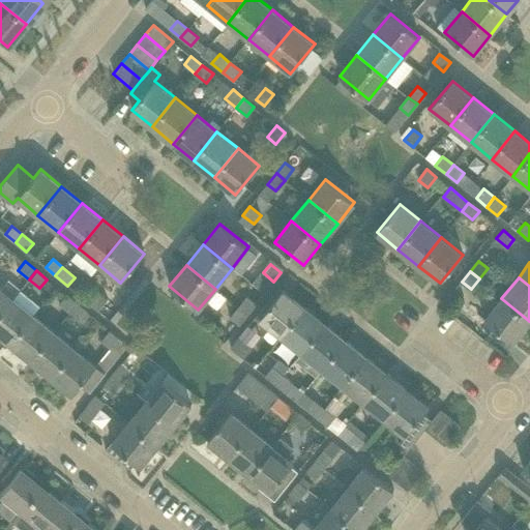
[(0,313),(12,298),(0,287),(0,313)]
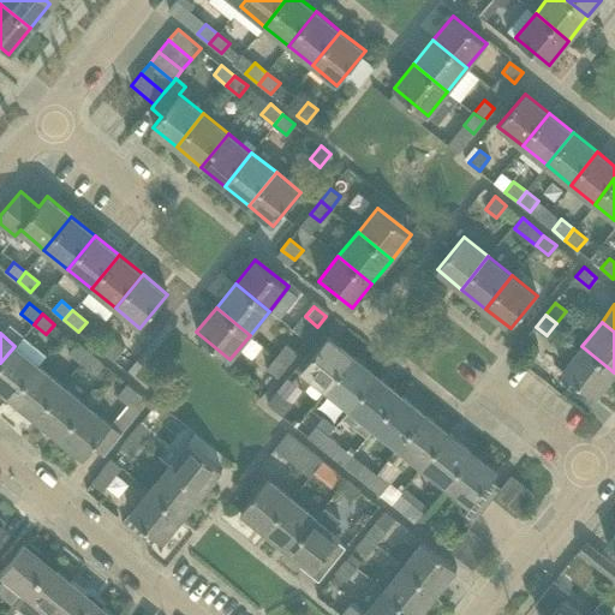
[(302,370),(326,389),(353,356),(328,336),(302,370)]
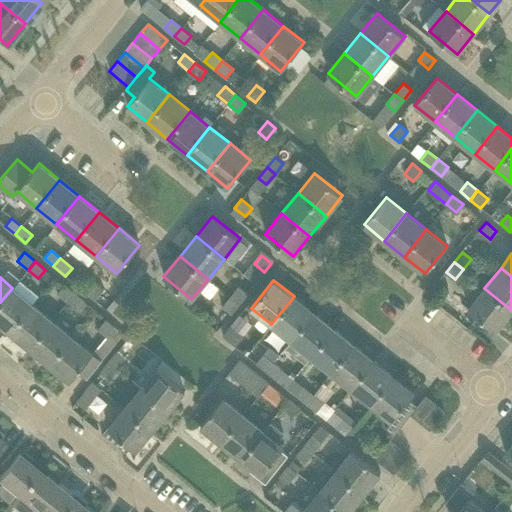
[(86,293),(95,301),(104,290),(95,282),(86,293)]
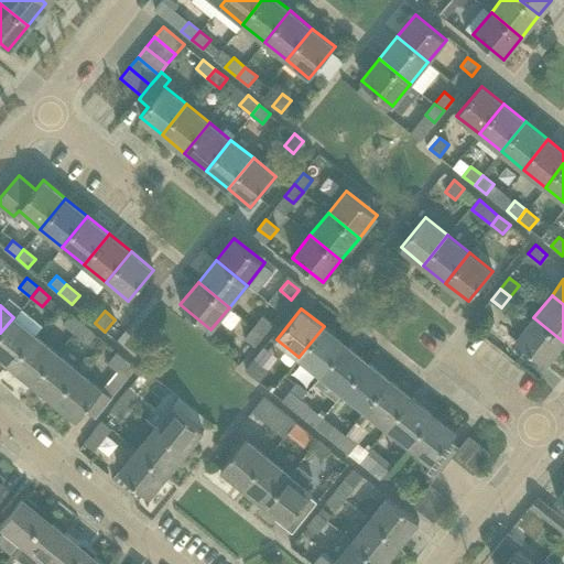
[(63,324),(74,333),(82,324),(71,314),(63,324)]
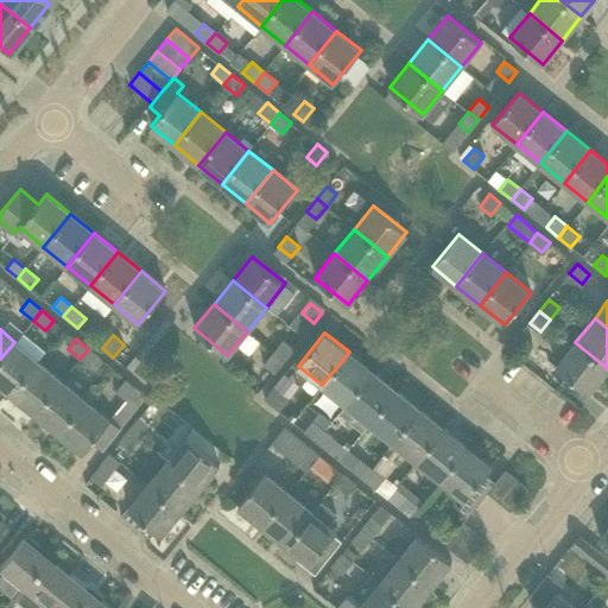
[(283,340),(273,352),(284,361),(293,348),(283,340)]
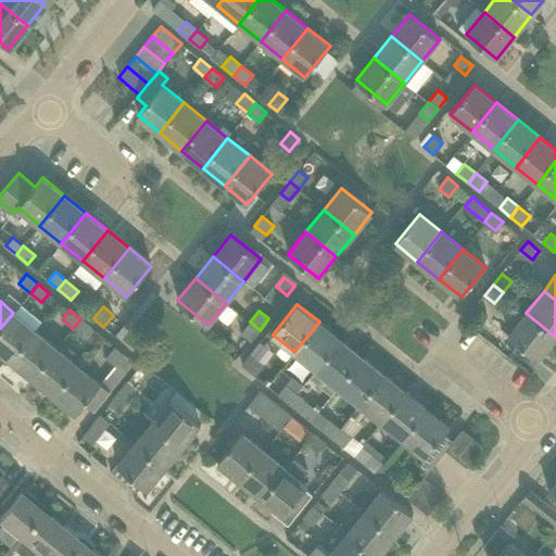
[(0,328),(0,351),(11,361),(36,330),(13,313),(0,328)]
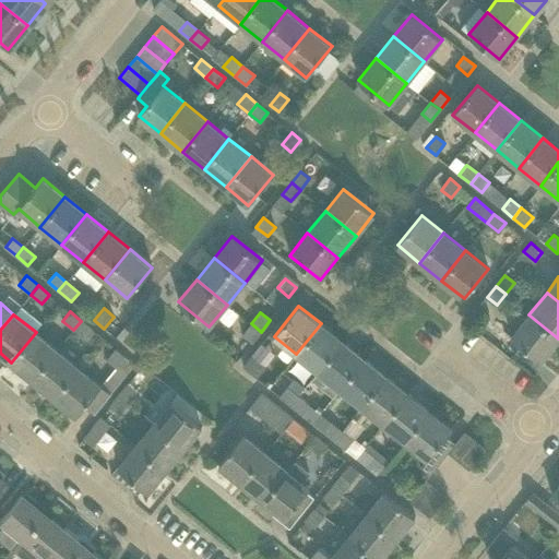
[(558,339),(528,314),(511,336),(540,360),(558,339)]
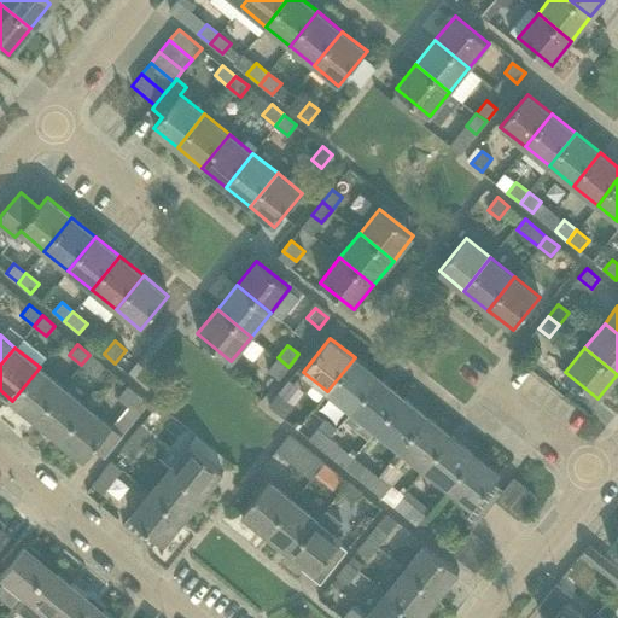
[(89,355),(81,365),(94,375),(103,365),(89,355)]
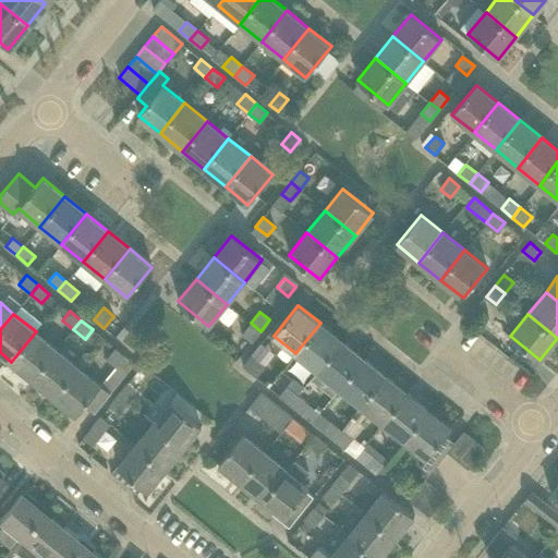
[(261,331),(251,323),(241,335),(251,342),(261,331)]
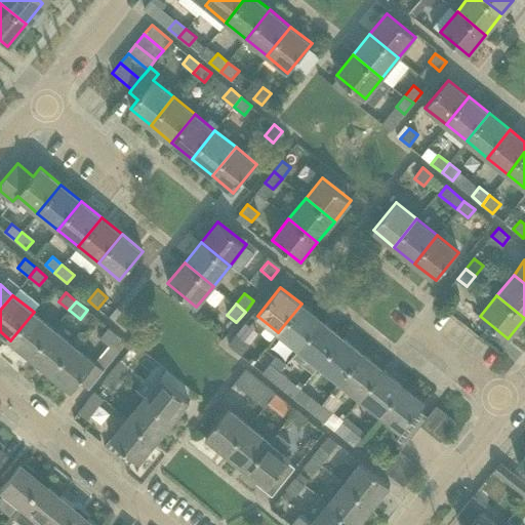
[(278,332),(298,349),(322,320),(301,304),(278,332)]
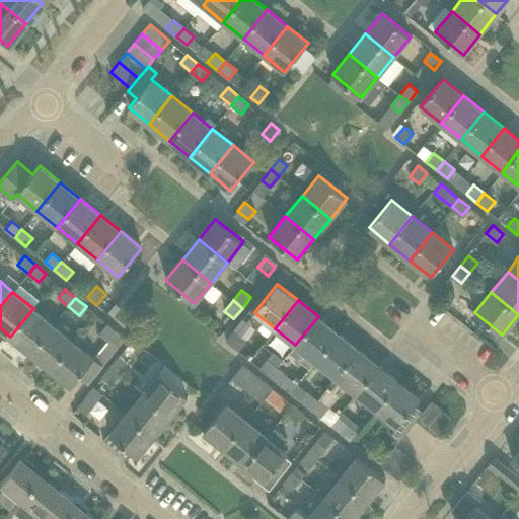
[(10,337),(30,353),(54,324),(33,308),(10,337)]
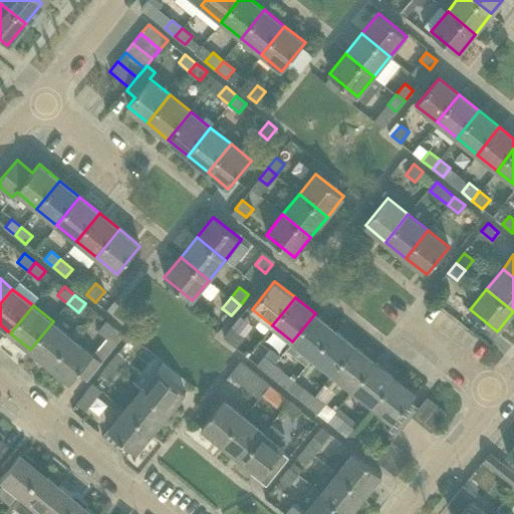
[(292,341),(312,357),(335,329),(315,313),(292,341)]
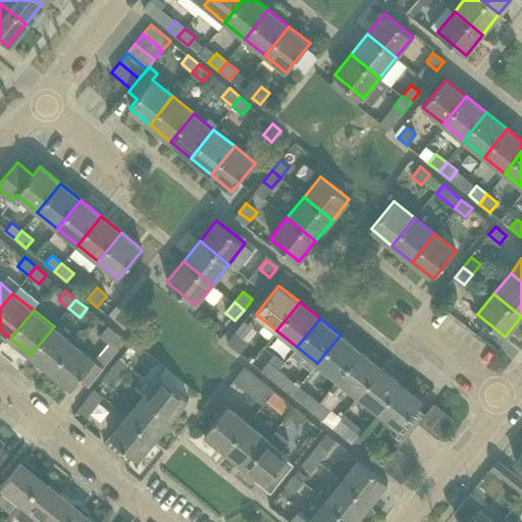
[(31,355),(50,371),(73,343),(54,326),(31,355)]
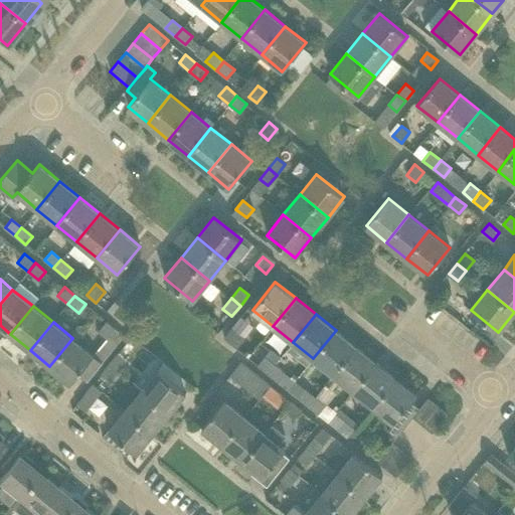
[(72,338),(49,366),(70,383),(77,374),(87,381),(103,363),(124,336),(107,322),(99,332),(106,338),(93,355),(72,338)]
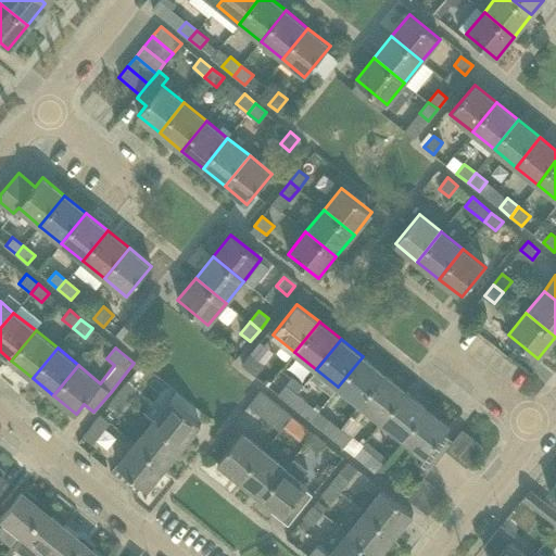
[(245,368),(254,376),(264,364),(255,356),(245,368)]
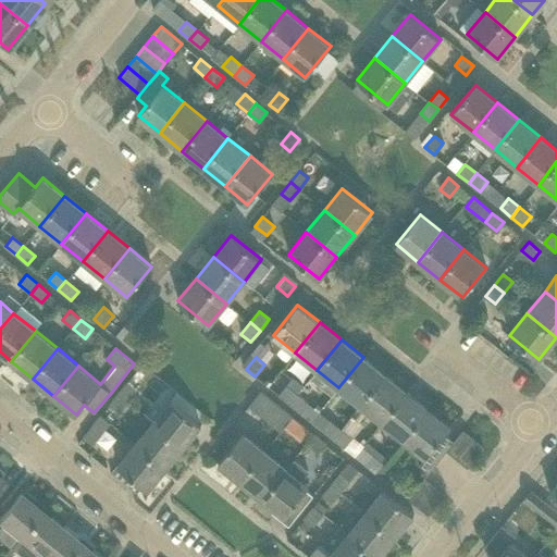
[(338,387),(360,405),(385,374),(363,357),(338,387)]
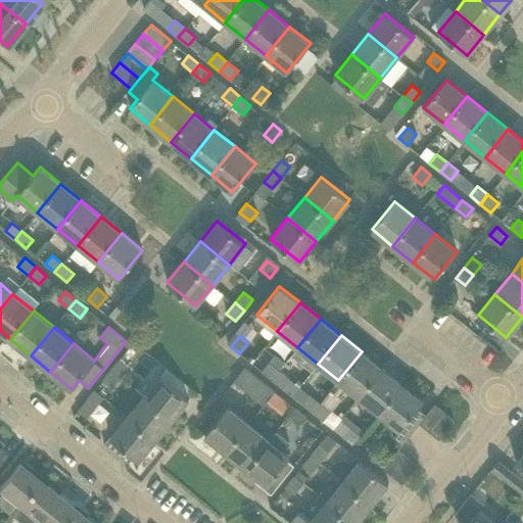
[(338,380),(359,397),(382,368),(362,351),(338,380)]
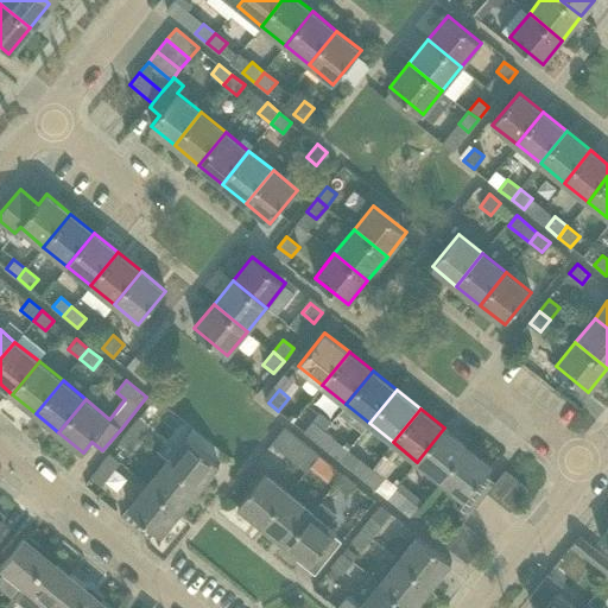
[(139,418),(128,430),(139,438),(149,425),(139,418)]
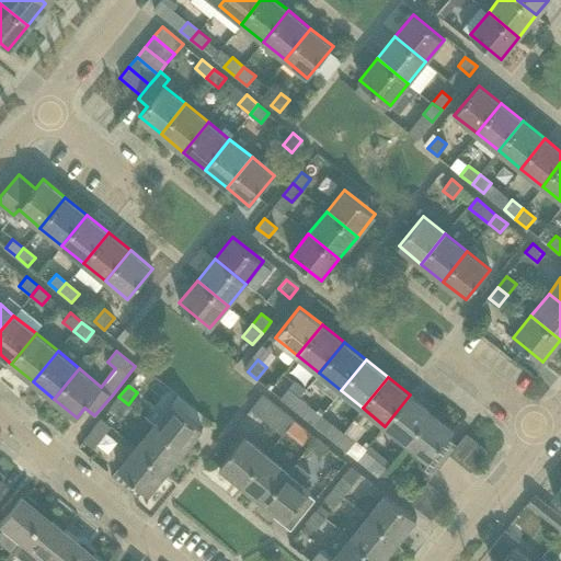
[(279,398),(290,407),(298,398),(287,389),(279,398)]
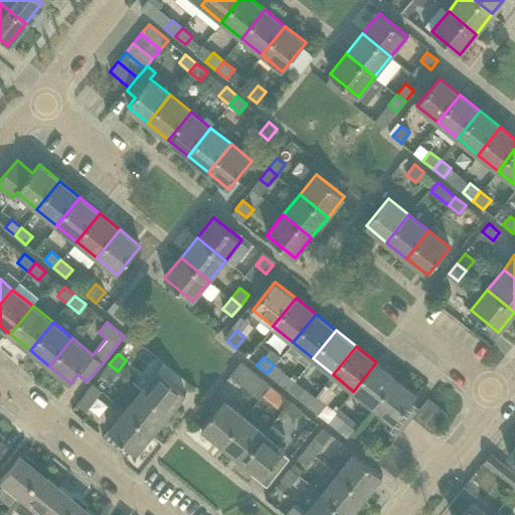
[(229,375),(260,399),(270,385),(240,362),(229,375)]
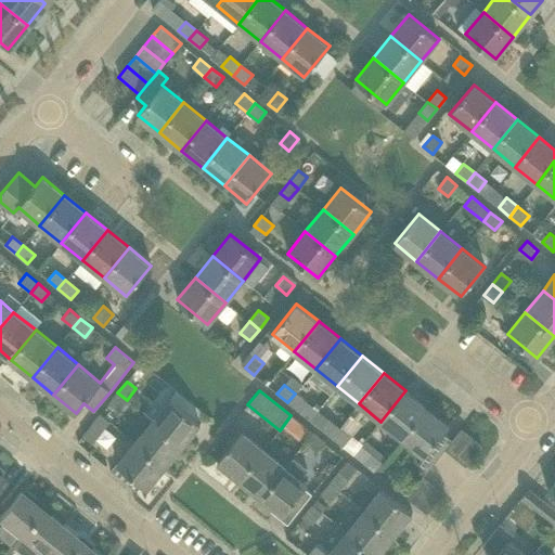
[(381,422),(402,438),(427,408),(405,390),(381,422)]
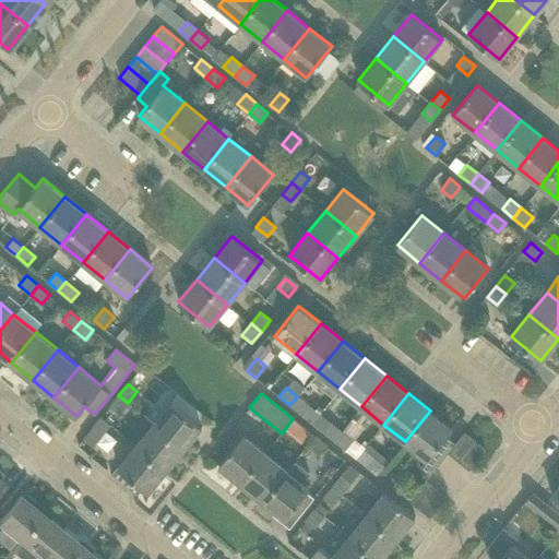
[(128,403),(118,395),(109,407),(118,414),(128,403)]
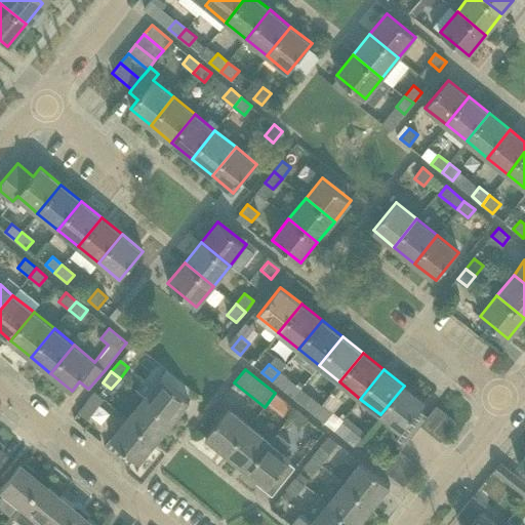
[(279,372),(272,380),(283,389),(289,380),(279,372)]
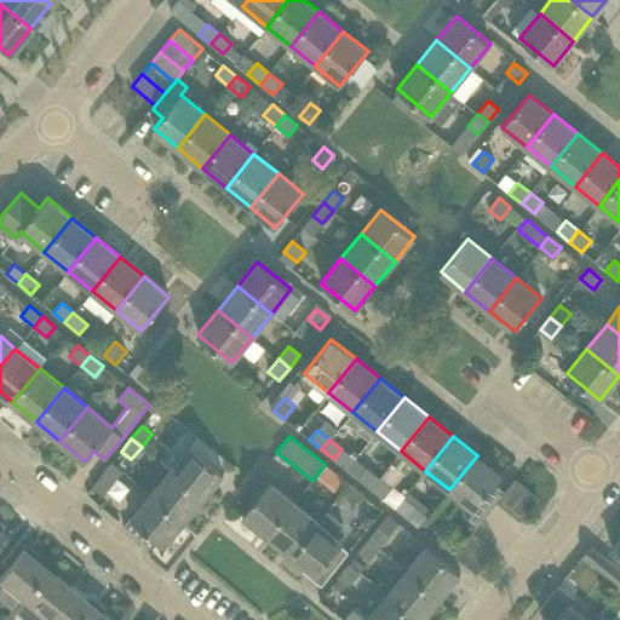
[(190,445),(170,470),(204,497),(224,472),(190,445)]
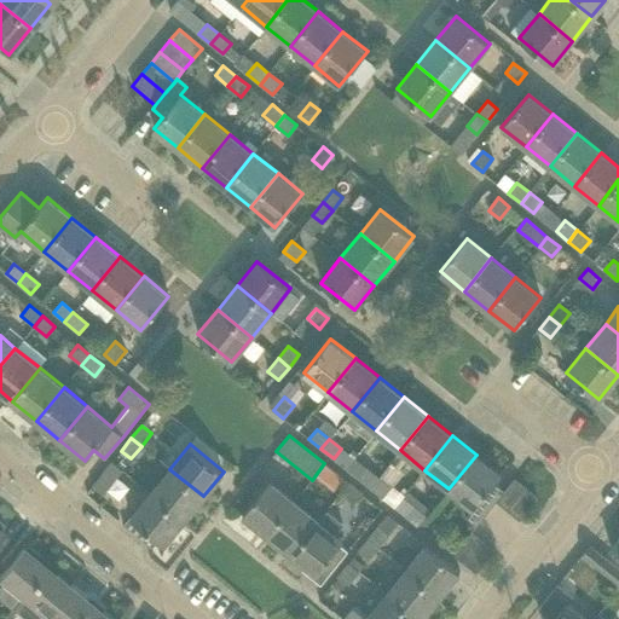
[(476,455),(449,489),(474,509),(501,475),(476,455)]
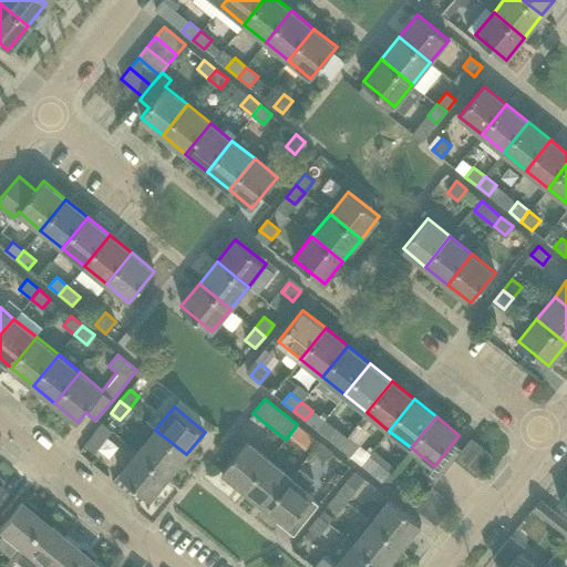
[(102,423),(94,433),(84,445),(94,453),(112,431),(102,423)]
